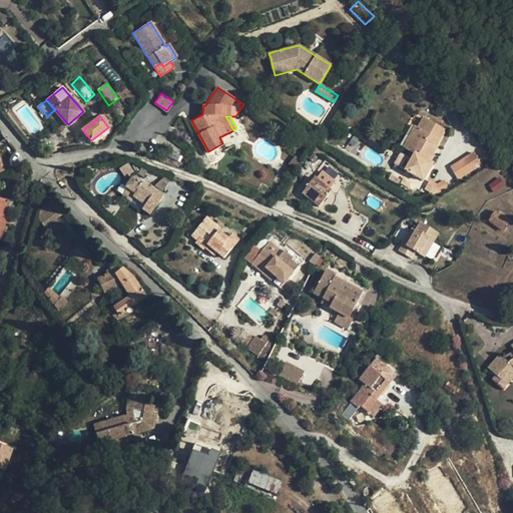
[(424,117),(418,127),(420,128),(415,138),(412,137),(406,148),(414,152),(411,158),(405,169),(423,179),(428,171),(421,166),(433,144),(437,145),(445,129),(424,117)]
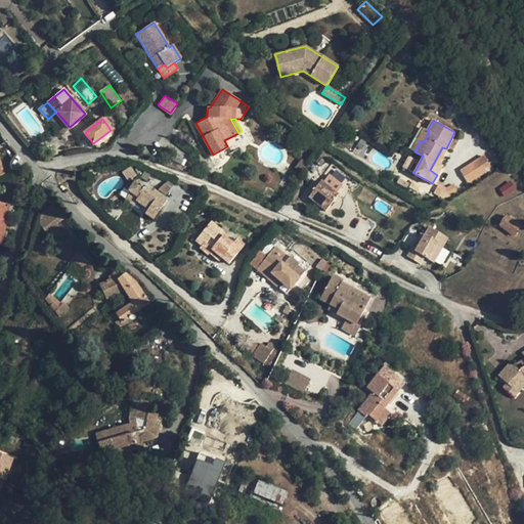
[(427,130),(423,128),(419,136),(410,149),(415,151),(421,140),(424,141),(429,131),(427,130)]
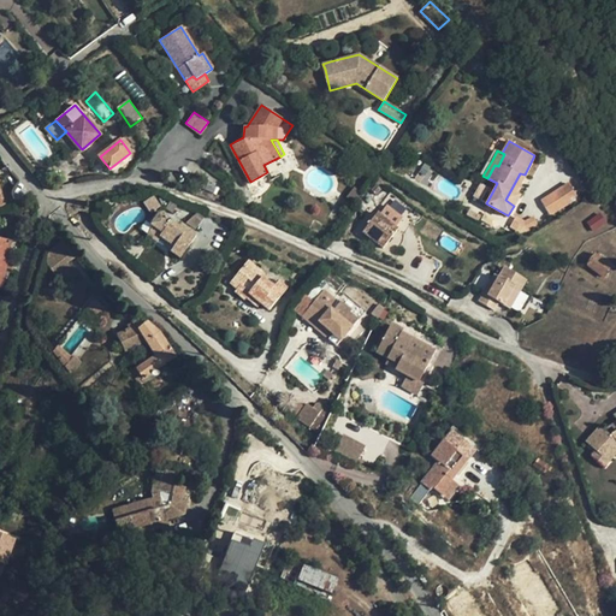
[(515,191),(525,175),(520,173),(505,200),(514,206),(520,195),(515,191)]
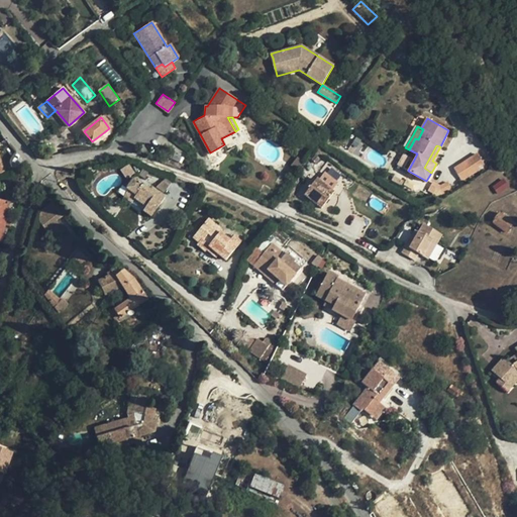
[(403,168),(408,171),(414,160),(409,157),(403,168)]
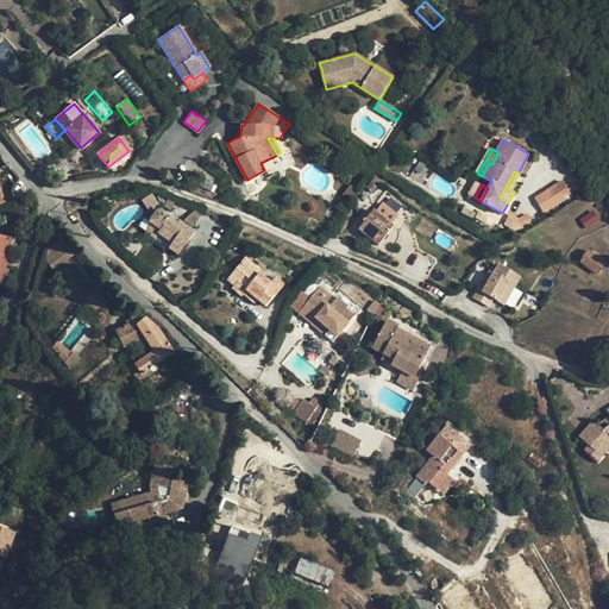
[(548,217),(573,201),(564,184),(539,199),(548,217)]
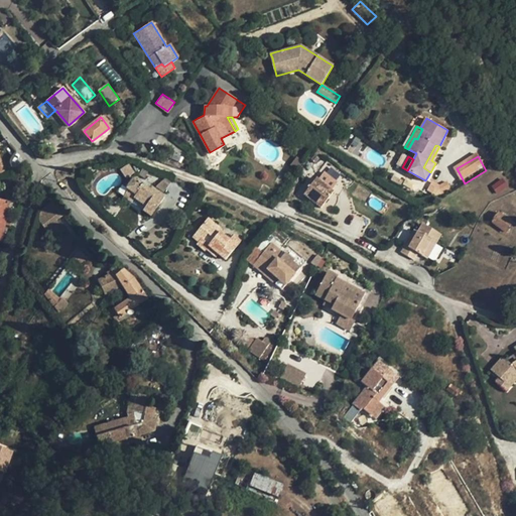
[(332,191),(314,177),(302,194),(319,207),(332,191)]
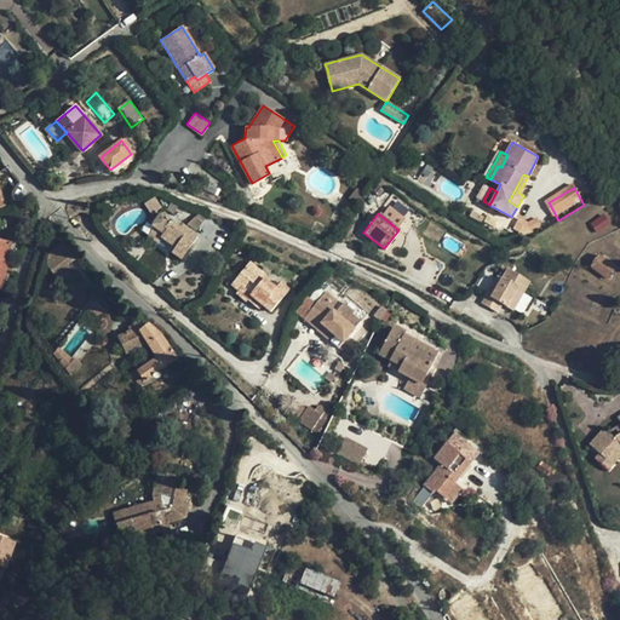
[(183,225),(181,229),(161,214),(154,225),(155,227),(149,235),(159,241),(162,237),(176,247),(173,252),(183,258),(197,236),(183,225)]
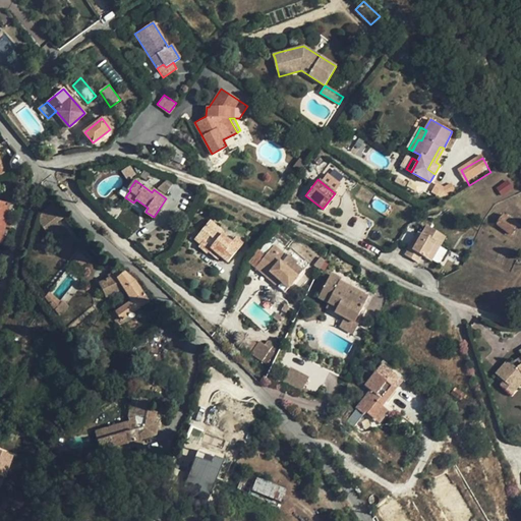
[(431,190),(437,194),(445,189),(436,184),(431,190)]
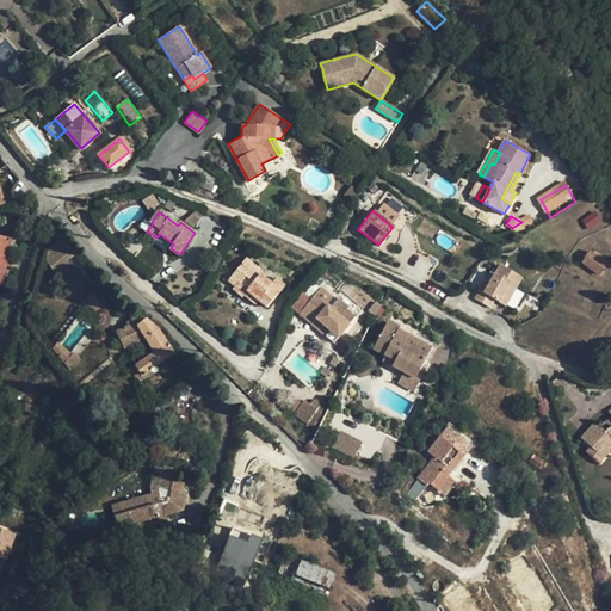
[(5,265),(6,258),(10,239),(0,235),(0,284),(0,285),(5,265)]
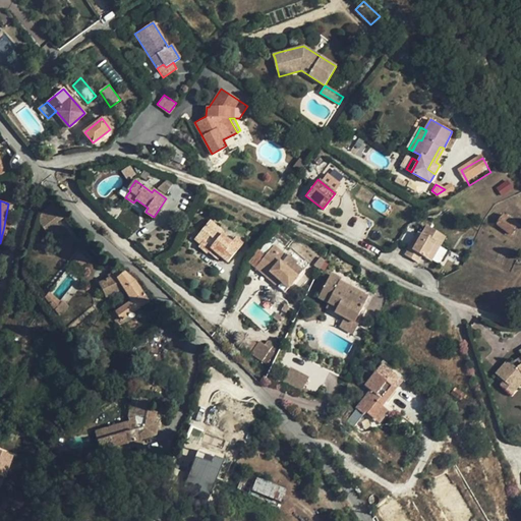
[(56,223),(64,216),(53,203),(45,209),(56,223)]
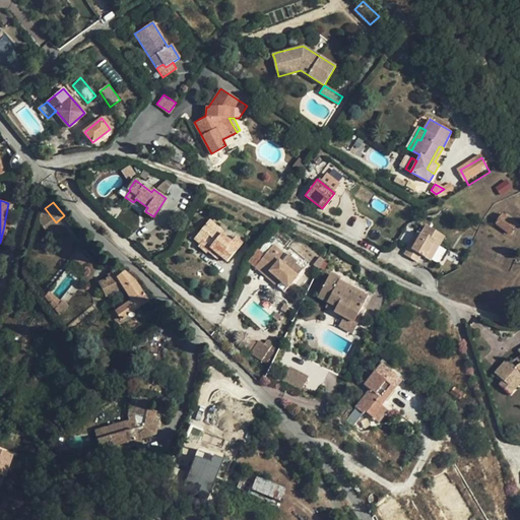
[(510,233),(516,223),(503,213),(496,222),(510,233)]
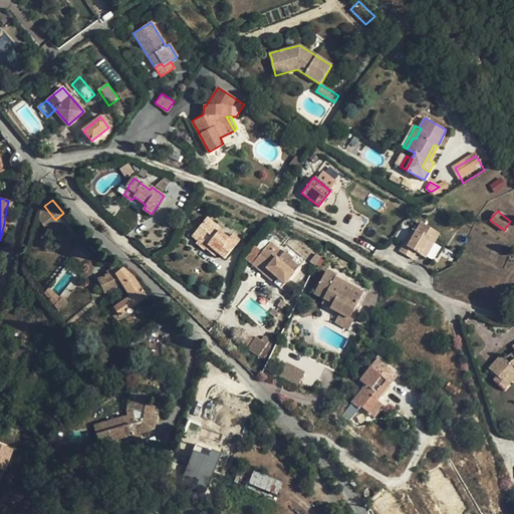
[(201,237),(198,240),(197,242),(205,249),(206,248),(209,245),(218,252),(224,258),(239,240),(232,234),(229,239),(220,231),(221,229),(207,217),(200,227),(206,233),(202,238),(201,237)]
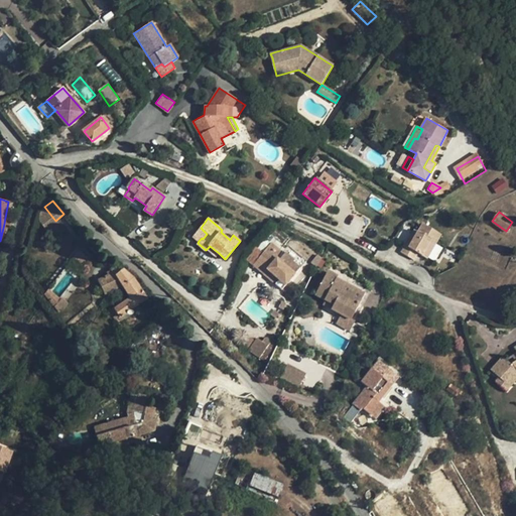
[(422,223),(417,231),(408,247),(404,244),(400,251),(414,259),(418,253),(427,258),(440,235),(422,223)]
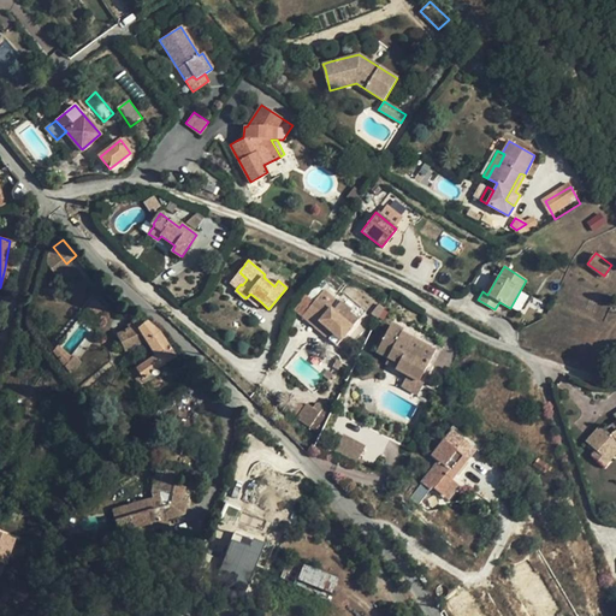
[(230,282),(237,288),(241,284),(242,285),(247,279),(240,272),(230,282)]
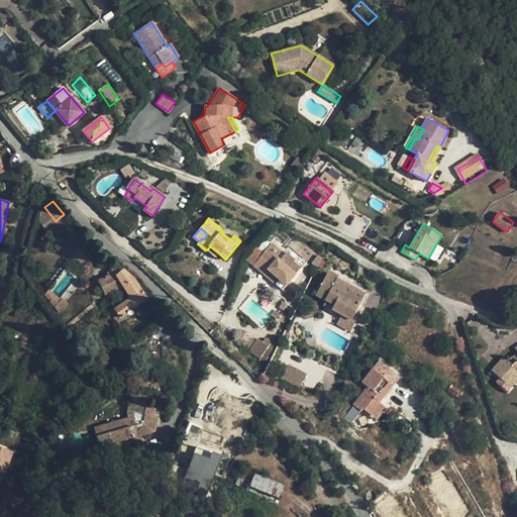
[(414,229),(405,244),(409,247),(418,231),(414,229)]
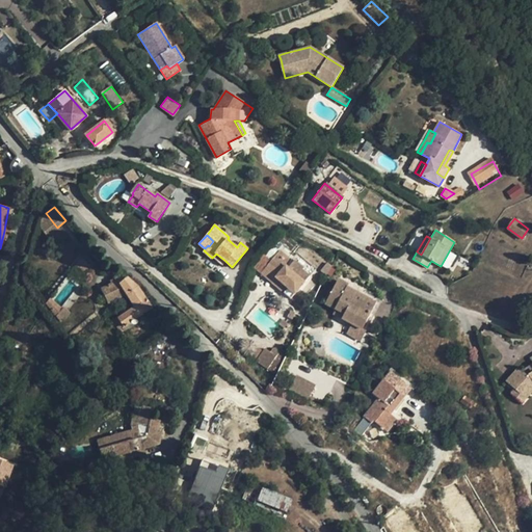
[(302,269),(291,259),(290,260),(278,250),(268,263),(278,272),(274,277),(280,283),(278,285),(284,290),(283,292),(290,298),(309,276),(301,270),(302,269)]
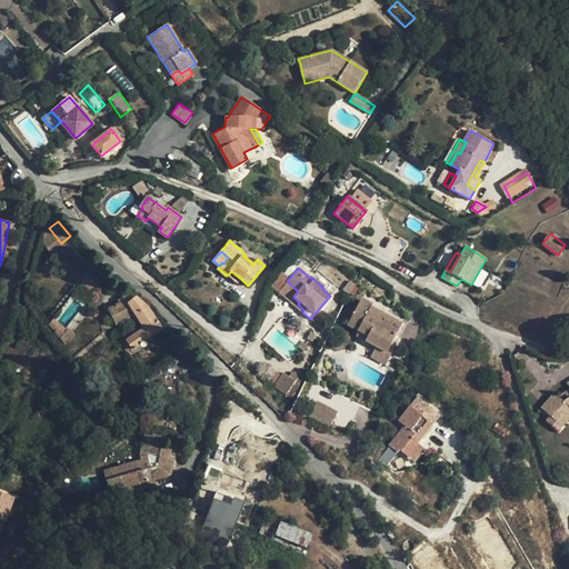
[(317,270),(311,277),(323,288),(322,289),(330,296),(337,288),(317,270)]
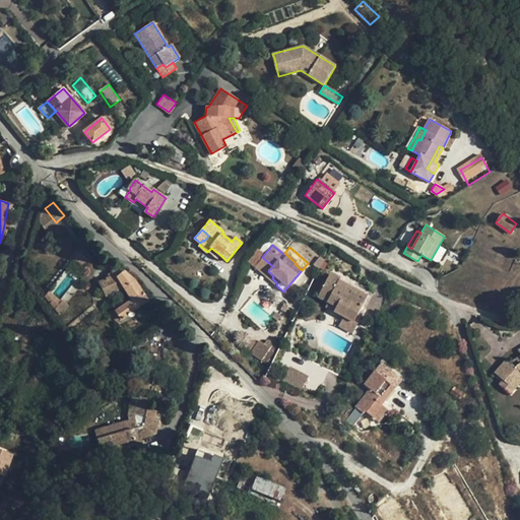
[(217,258),(220,255),(211,248),(208,251),(217,258)]
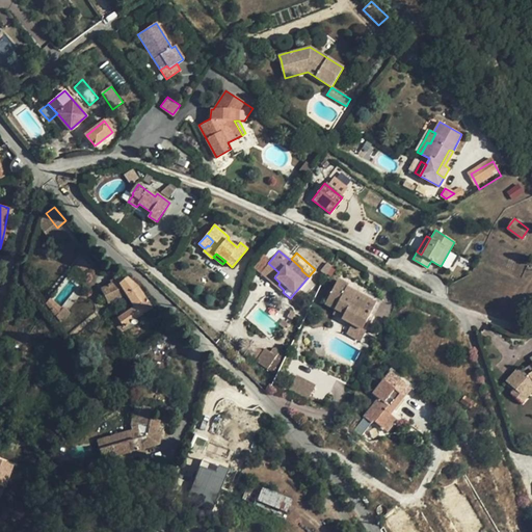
[(272,283),(283,292),(284,290),(278,285),(280,283),(274,277),(278,272),(268,263),(261,273),(272,283)]
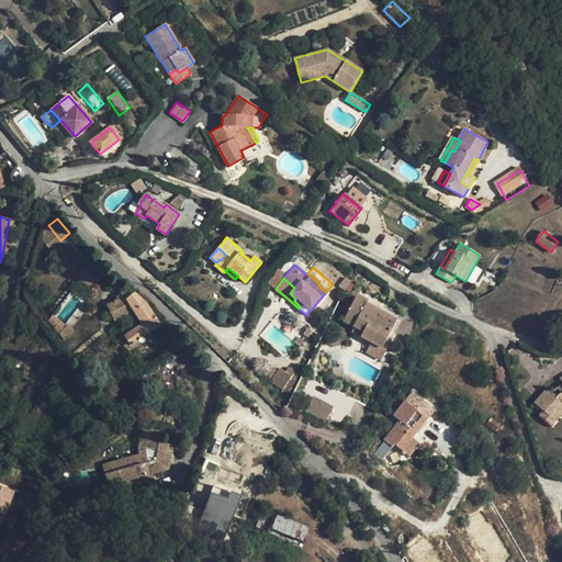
[(145,303),(132,292),(124,299),(122,296),(105,304),(113,319),(132,311),(141,324),(123,336),(130,345),(159,325),(145,303)]
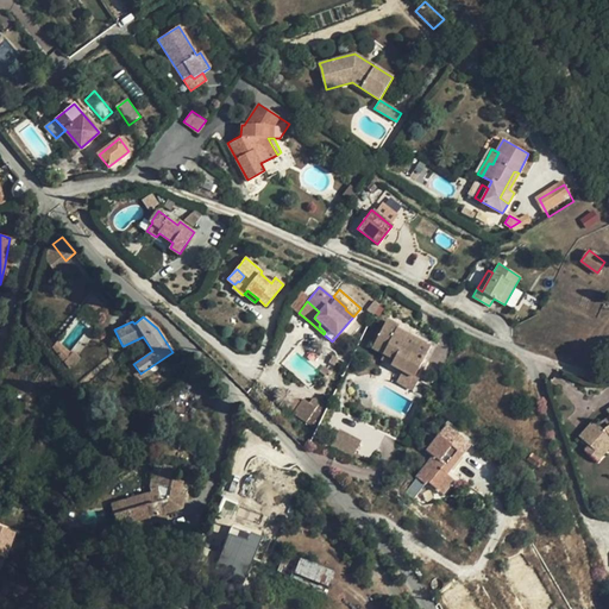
[(407,368),(419,374),(432,347),(402,332),(403,328),(388,322),(374,350),(396,360),(394,366),(403,372),(407,368)]
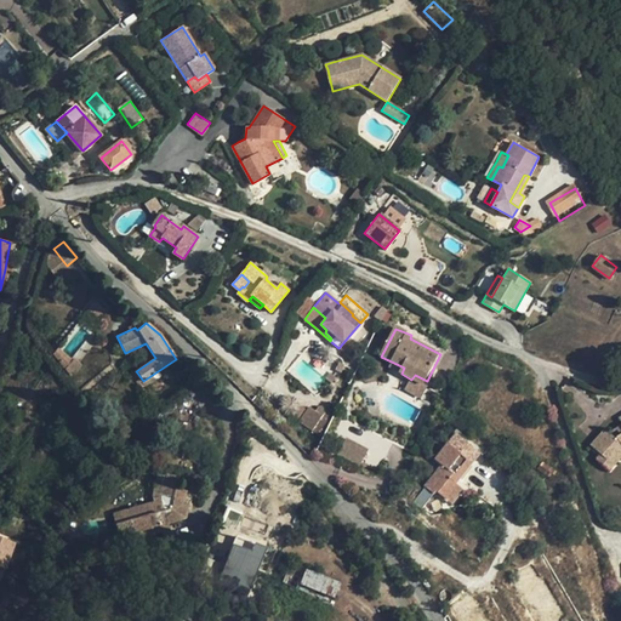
[(423,387),(427,381),(415,375),(411,380),(423,387)]
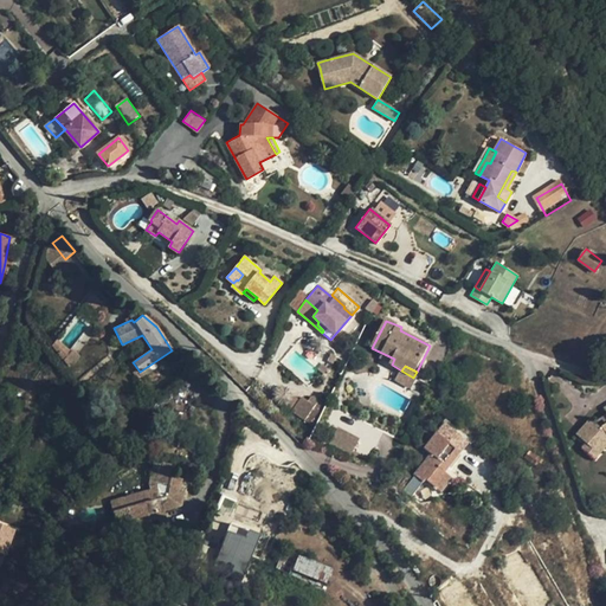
[(311,421),(320,403),(301,394),(292,413),(311,421)]
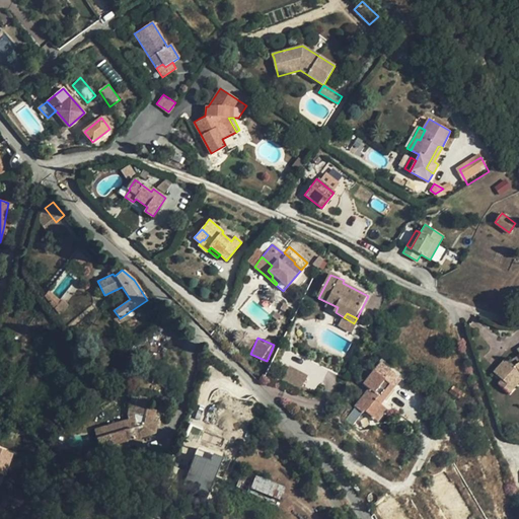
[(518,354),(515,357),(518,362),(515,364),(506,358),(496,370),(494,371),(503,378),(500,383),(509,391),(518,380),(518,354)]
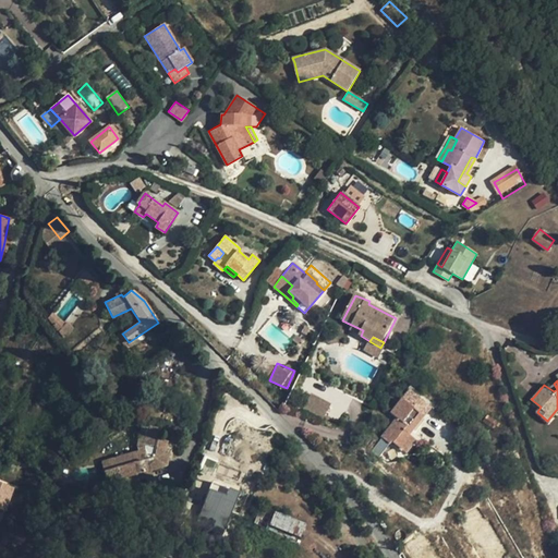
[(381,437),(389,444),(391,441),(404,451),(415,439),(409,434),(423,416),(432,405),(411,389),(402,399),(391,414),(397,419),(381,437)]
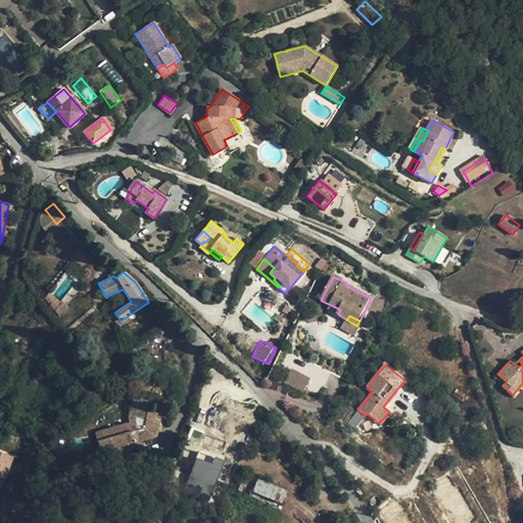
[(134,441),(142,439),(155,435),(158,425),(154,424),(156,413),(145,410),(146,399),(133,397),(128,417),(129,422),(95,433),(101,452),(114,447),(116,453),(120,453),(136,447),(134,441)]
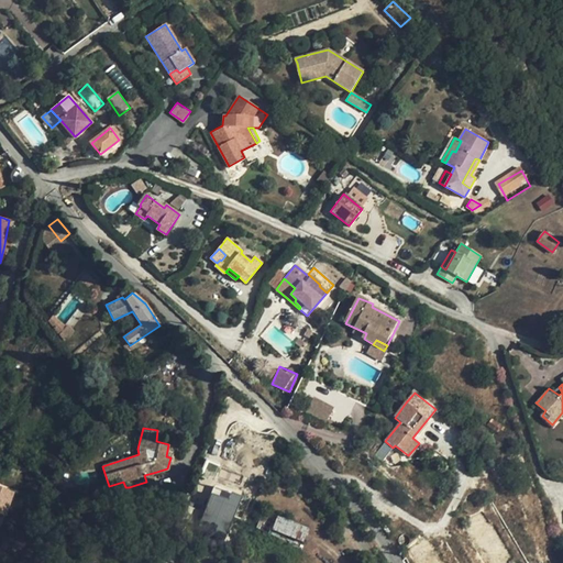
[(382,461),(393,448),(385,441),(375,454),(382,461)]
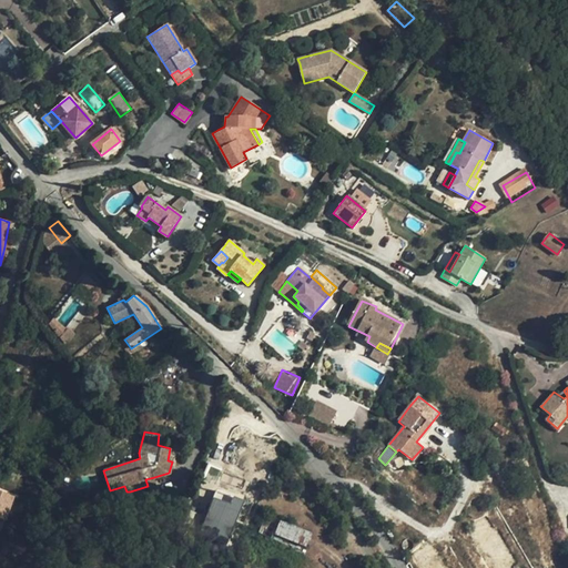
[(156,485),(154,477),(145,479),(148,486),(149,487),(156,485)]
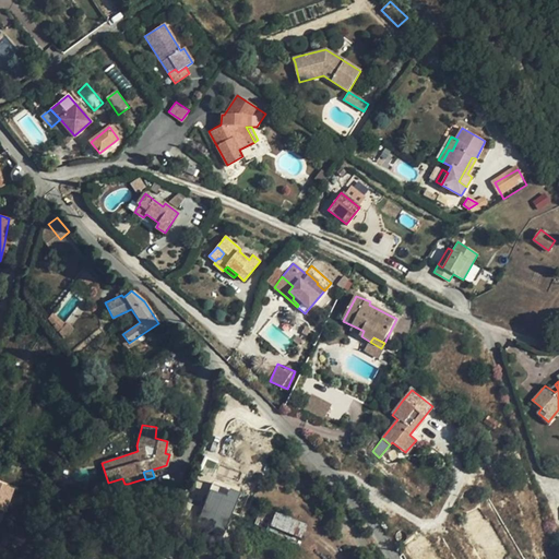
[(180,487),(165,482),(161,497),(175,501),(180,487)]
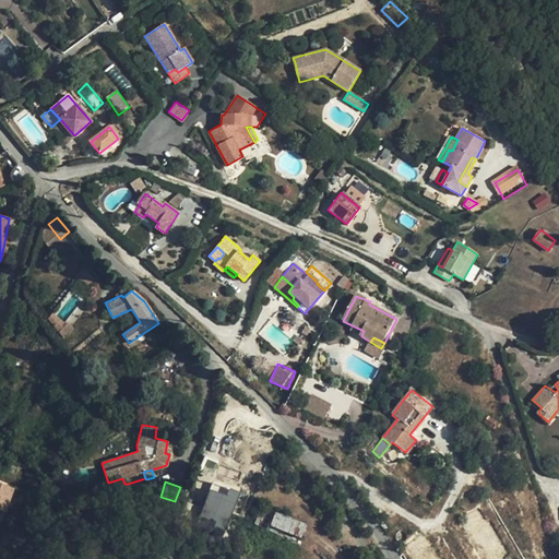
[(14,487),(0,483),(0,509),(7,511),(14,487)]
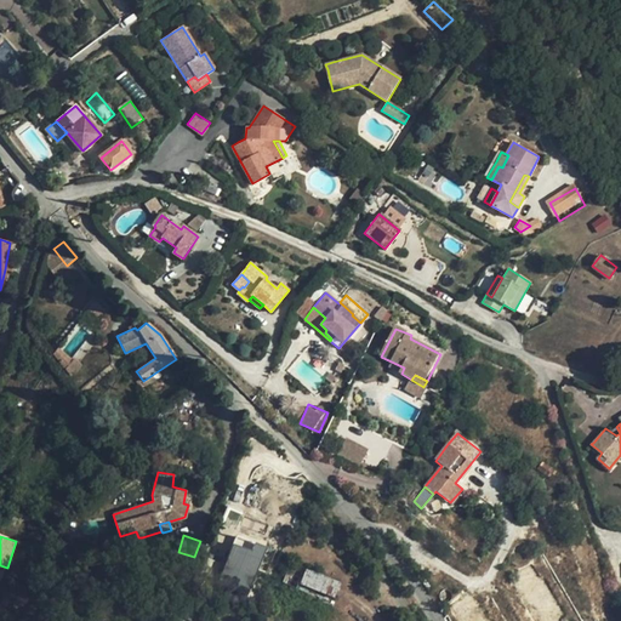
[(218,586),(250,596),(265,546),(234,536),(218,586)]
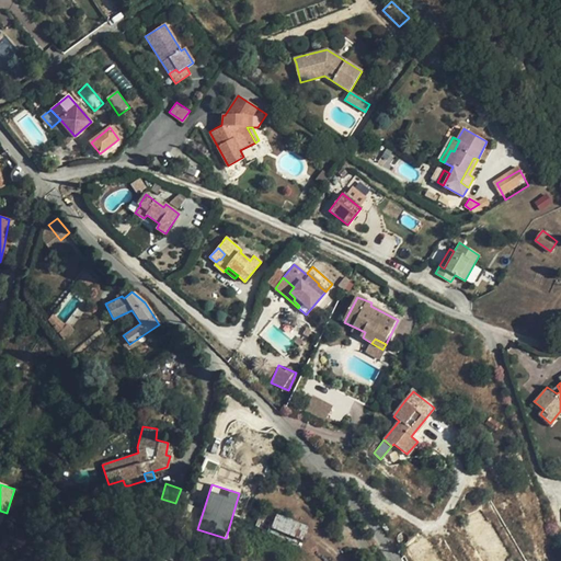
[(302,539),(308,526),(265,508),(260,522),(302,539)]
